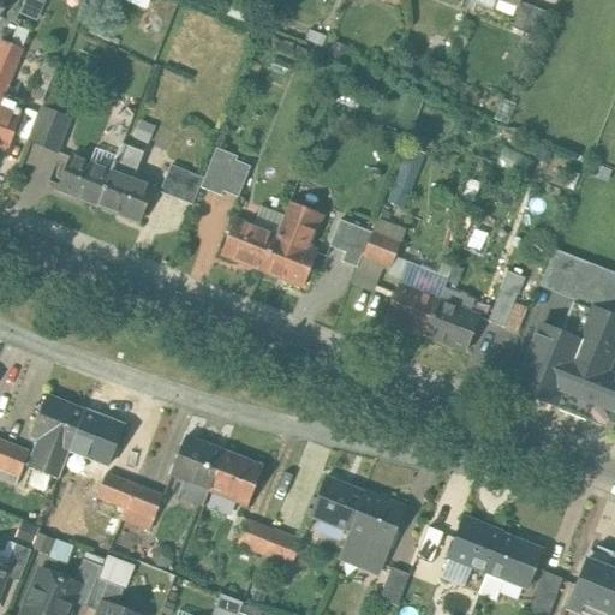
[(40,18),(46,0),(24,0),(21,11),(40,18)]
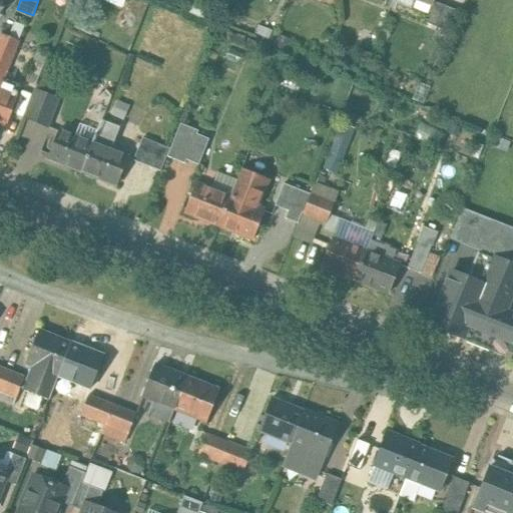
[(456,11),(434,2),(433,5),(426,23),(448,32),(456,11)]
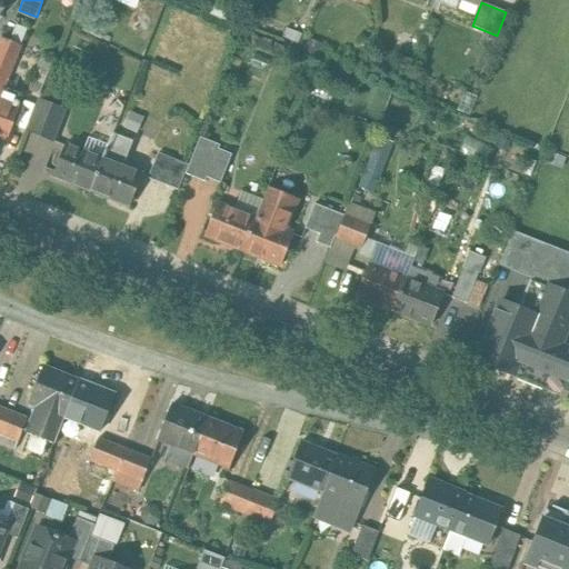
[(27,29),(8,21),(1,39),(20,47),(27,29)]
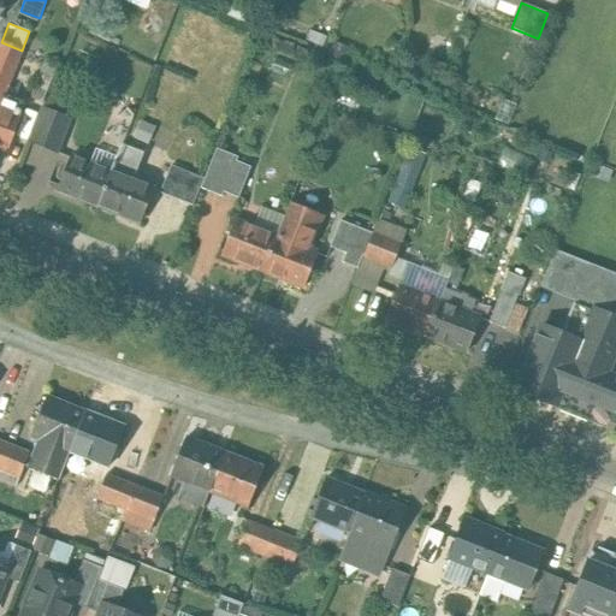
[(22,51),(1,42),(0,45),(0,54),(17,61),(22,51)]
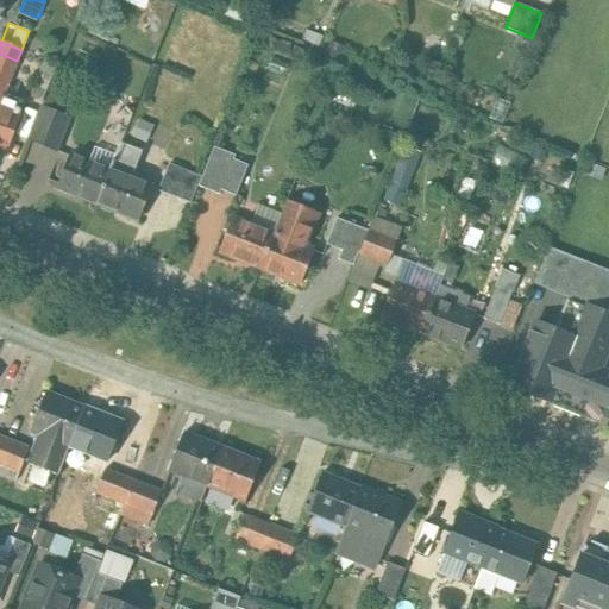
[(17,61),(0,54),(0,83),(11,88),(19,92),(25,79),(12,73),(17,61)]
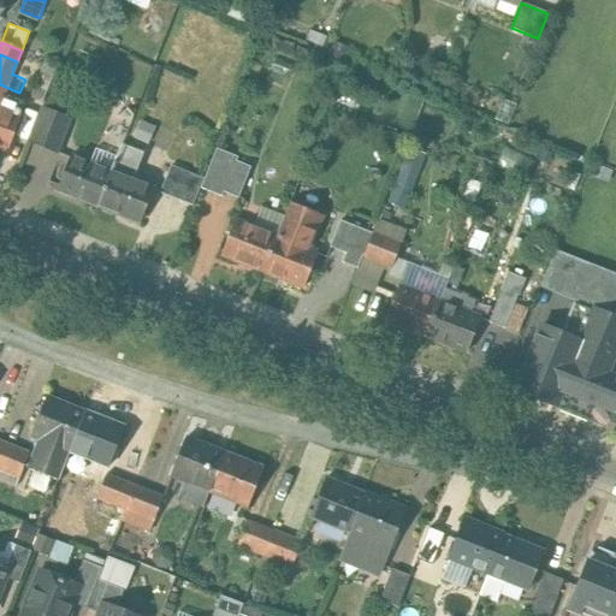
[(55,69),(43,63),(40,73),(52,80),(55,69)]
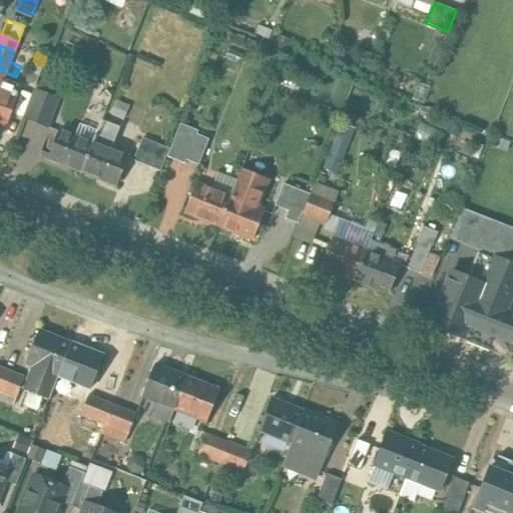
[(33,61),(25,81),(35,85),(43,66),(33,61)]
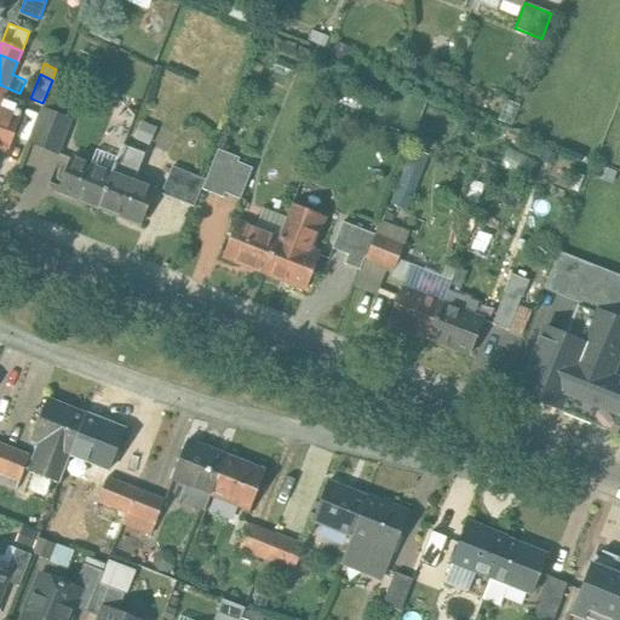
[(0,109),(3,110),(11,90),(0,85),(0,109)]
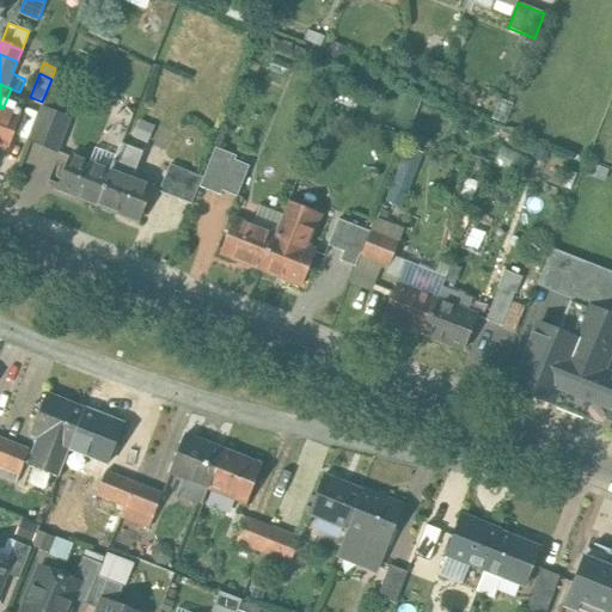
[(2,109),(0,108),(0,147),(5,150),(18,116),(2,109)]
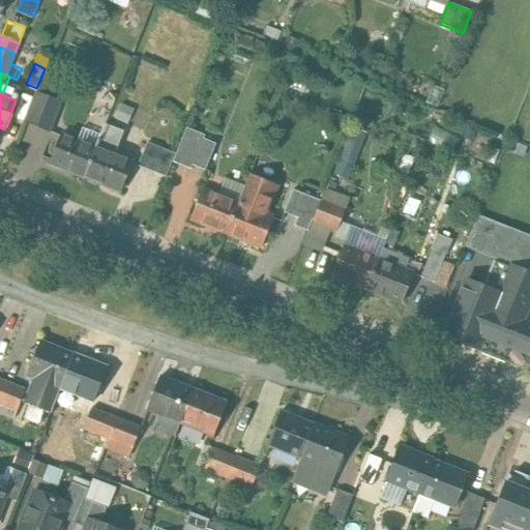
[(60,104),(35,93),(25,121),(49,130),(60,104)]
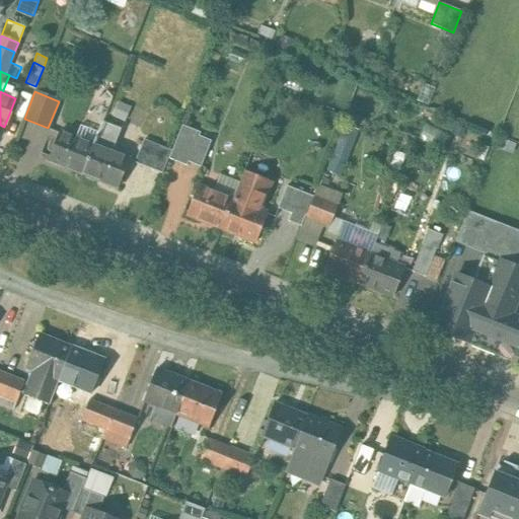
[(122,129),(103,122),(99,132),(94,144),(82,174),(118,188),(129,159),(113,153),(122,129)]
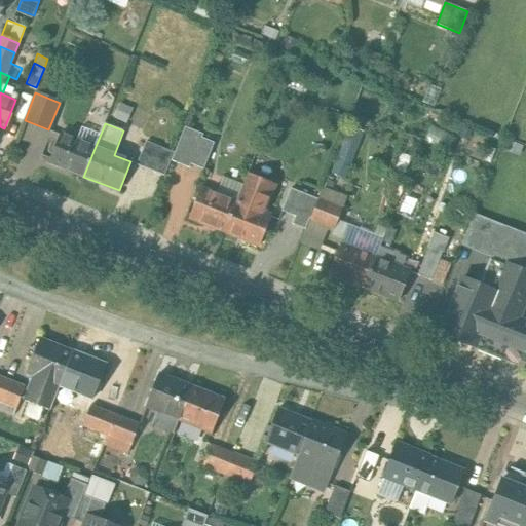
[(101,134),(82,126),(77,139),(96,146),(101,134)]
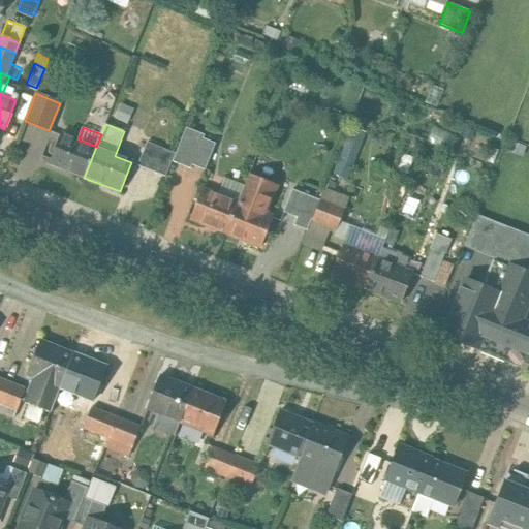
[(205,135),(186,127),(172,162),(190,169),(192,165),(205,170),(215,144),(204,138),(205,135)]
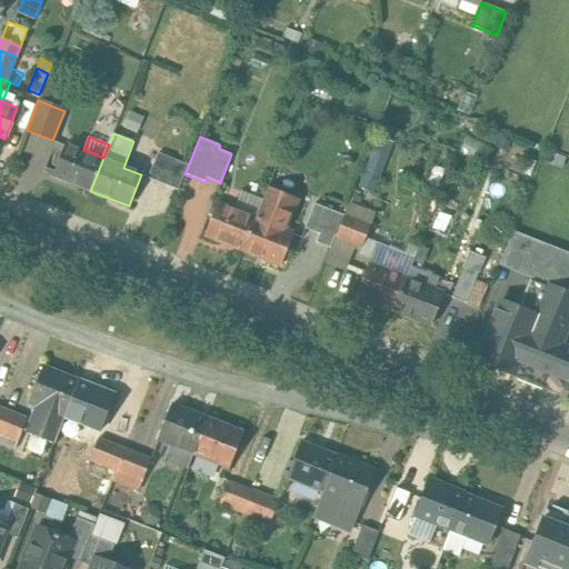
[(83,150),(66,143),(52,177),(90,191),(103,158),(83,150)]
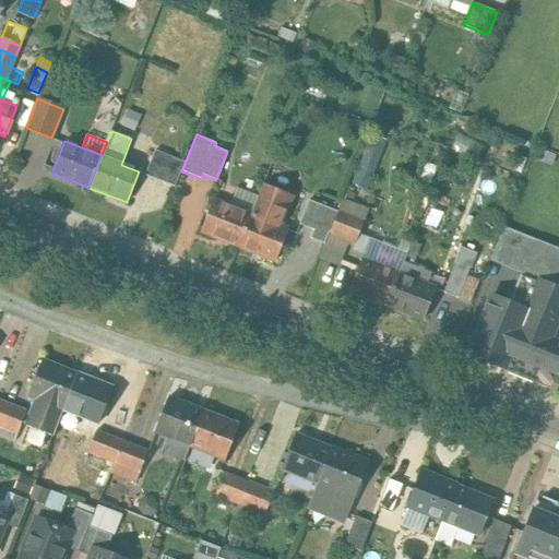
[(479,153),(478,141),(455,142),(455,154),(479,153)]
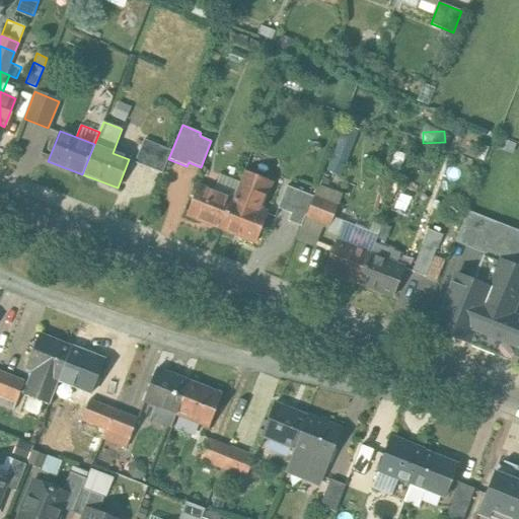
[(171,150),(144,140),(135,163),(162,174),(171,150)]
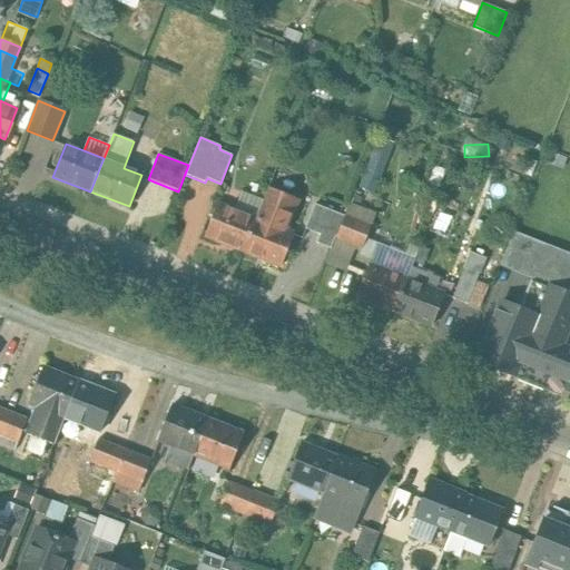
[(268,188),(256,219),(255,219),(243,252),(281,266),(294,234),(284,231),(296,199),(268,188)]
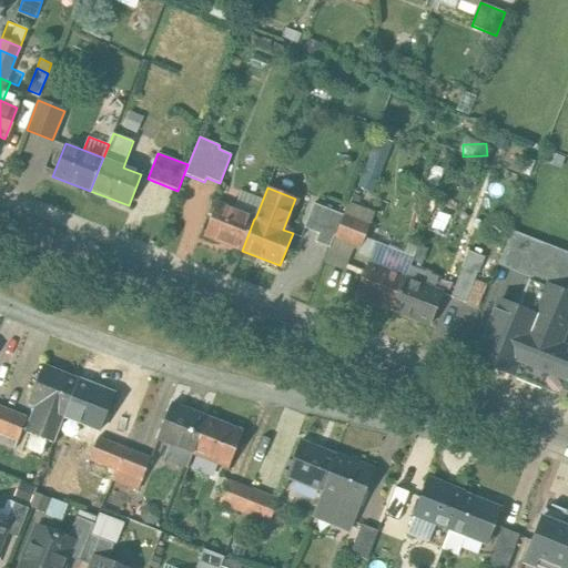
[(350,202),(344,215),(371,225),(375,212),(350,202)]
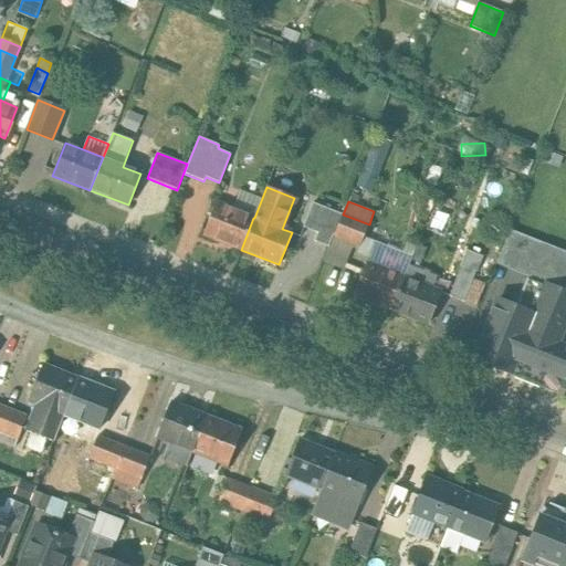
[(253,218),(217,202),(203,234),(241,250),(253,218)]
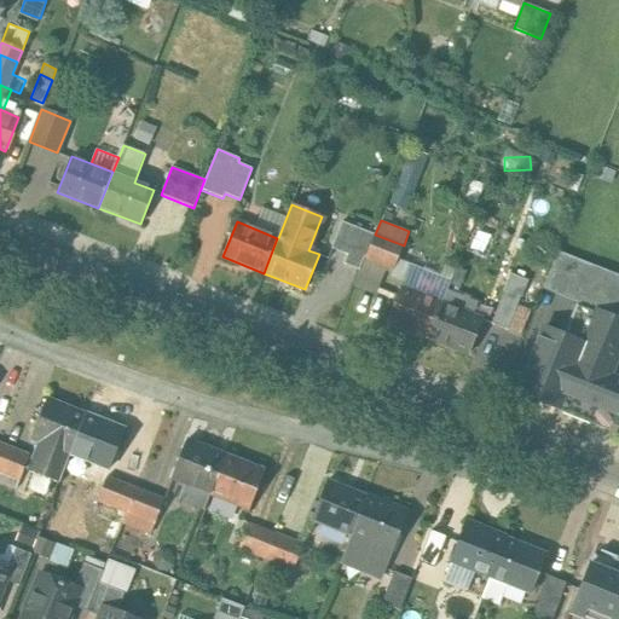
[(374,235),(342,221),(331,248),(347,255),(343,264),(359,270),(374,235)]
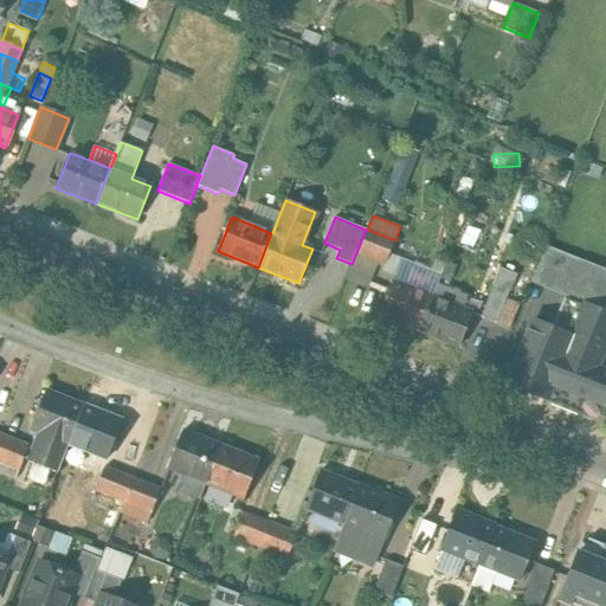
[(395,240),(367,230),(359,252),(386,263),(395,240)]
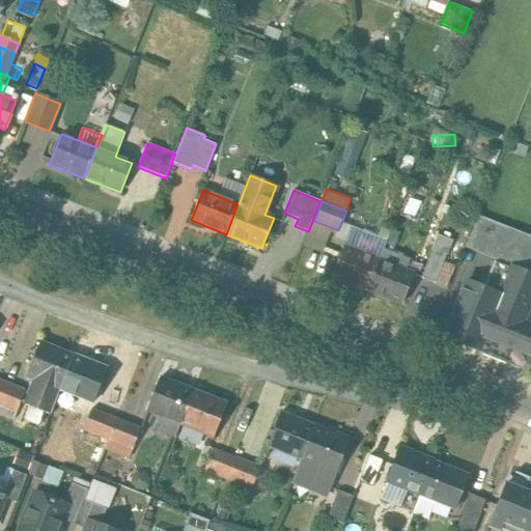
[(507,227),(478,216),(468,243),(495,253),(497,254),(507,227)]
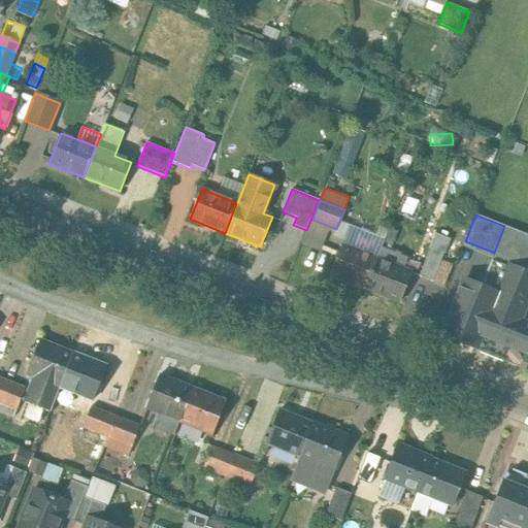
[(342,246),(376,260),(385,239),(351,226),(342,246)]
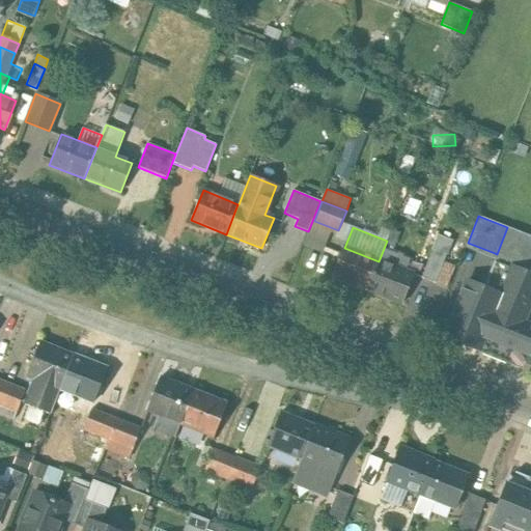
[(530,236),(507,227),(497,254),(495,253),(493,260),(530,275),(530,236)]
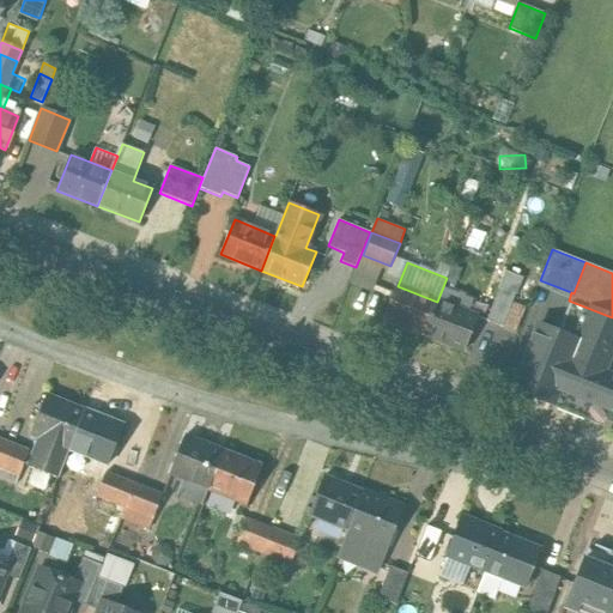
[(505,269),(485,320),(516,332),(526,307),(513,302),(522,277),(505,269)]
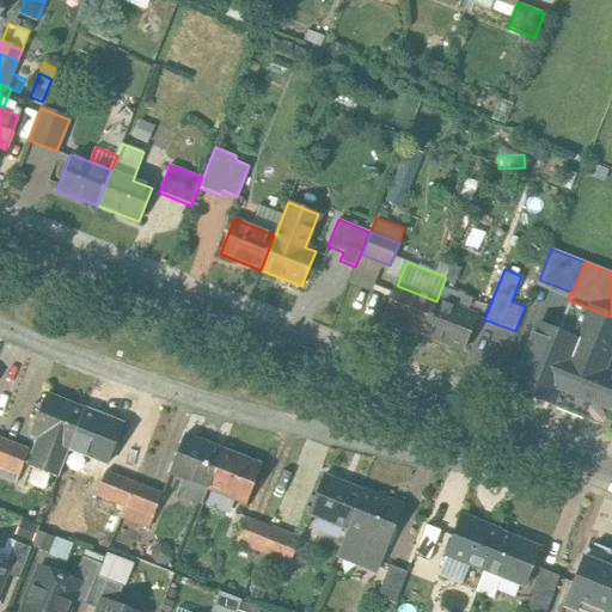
[(436,301),(397,286),(385,318),(424,334),(436,301)]
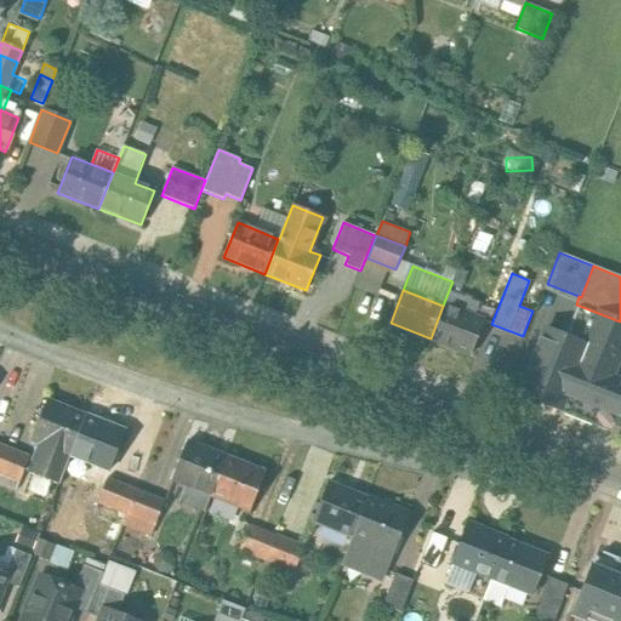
[(620,348),(620,322),(576,305),(563,337),(545,331),(519,394),(610,429),(613,423),(620,426),(620,382),(609,379),(620,348)]
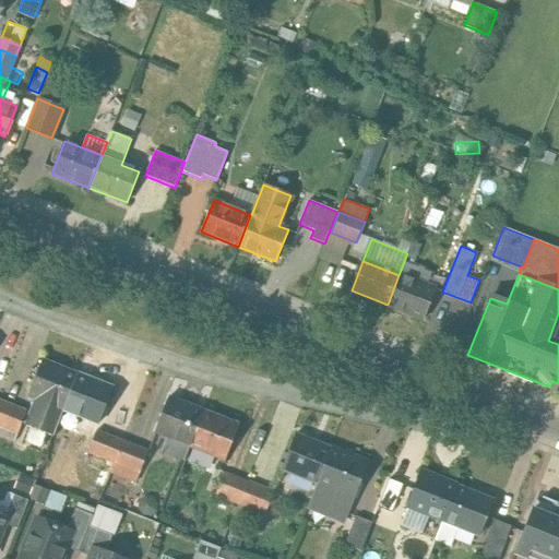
[(436,289),(399,275),(388,305),(424,319),(436,289)]
